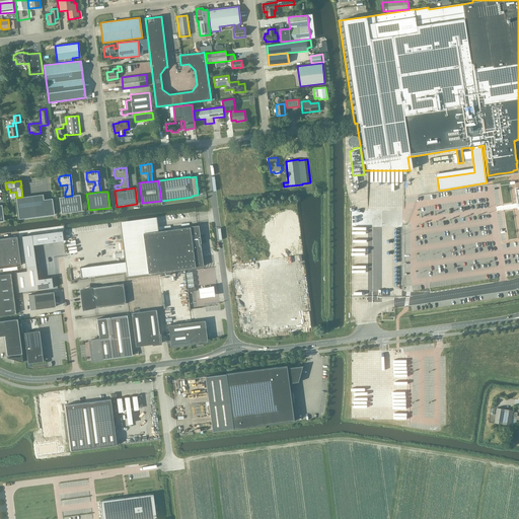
[(22,197),(16,198),(18,219),(54,215),(52,199),(44,200),(43,195),(22,197)]
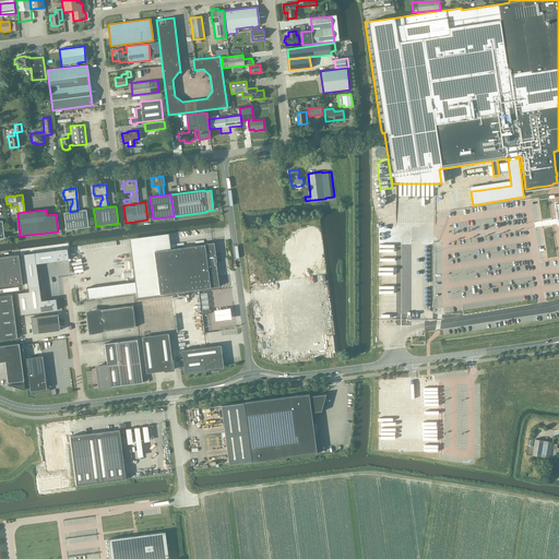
[(78,211),(70,212),(63,213),(66,230),(88,227),(86,210),(78,211)]
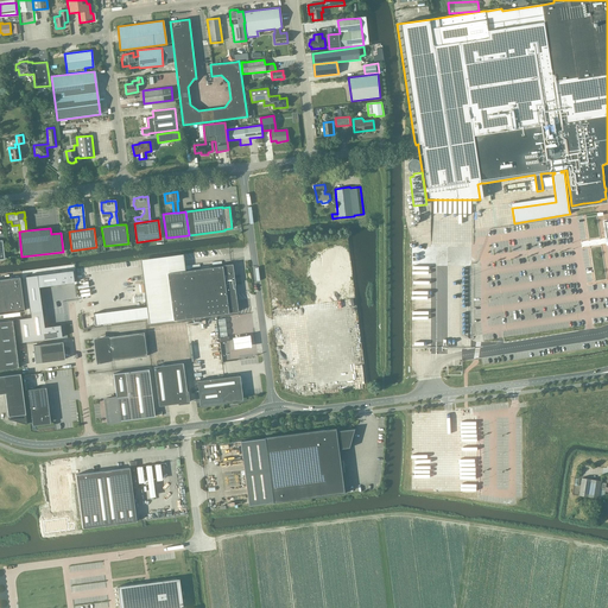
[(439,244),(451,232),(449,229),(437,241),(439,244)]
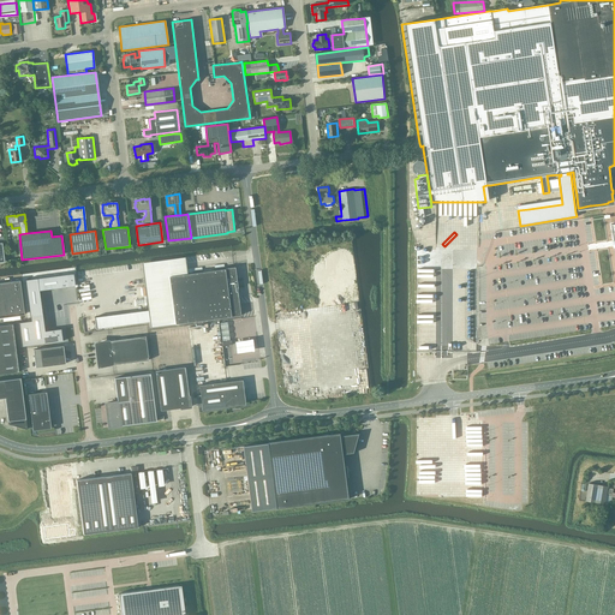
[(533,242),(535,248),(551,245),(550,239),(545,239),(545,237),(541,238),(542,240),(539,240),(539,244),(536,245),(536,240),(533,242)]
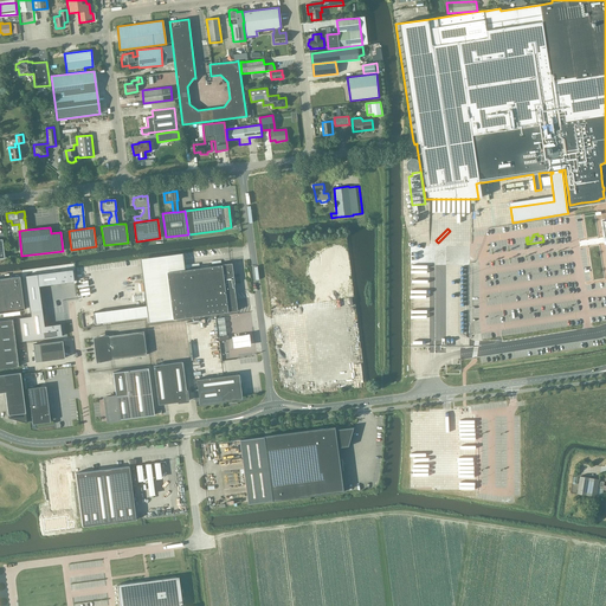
[(438,250),(450,238),(447,236),(434,247),(438,250)]
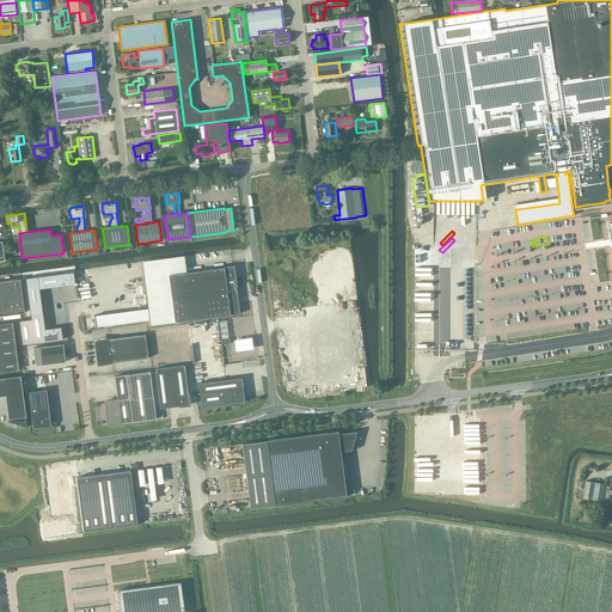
[(450,245),(439,258),(442,261),(436,267),(444,273),(453,262),(451,258),(453,256),(448,254),(453,249),(450,245)]
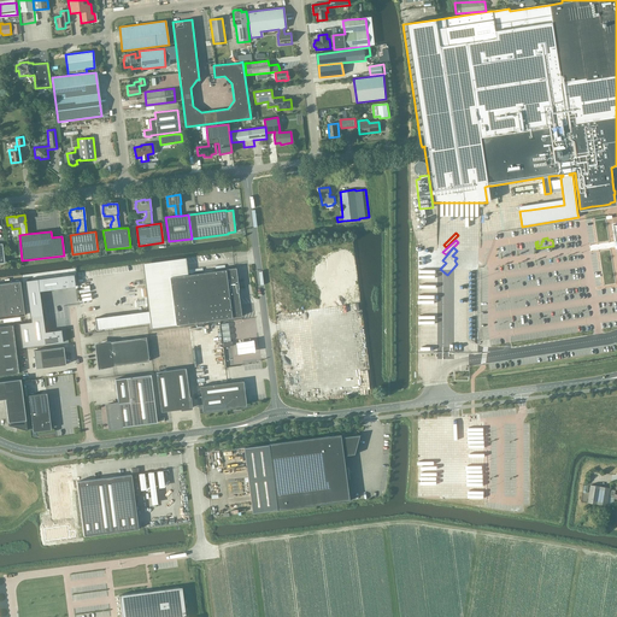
[(186,258),(142,264),(147,300),(93,307),(95,330),(150,323),(151,328),(241,317),(238,289),(239,289),(236,268),(225,269),(225,270),(188,275),(186,258)]
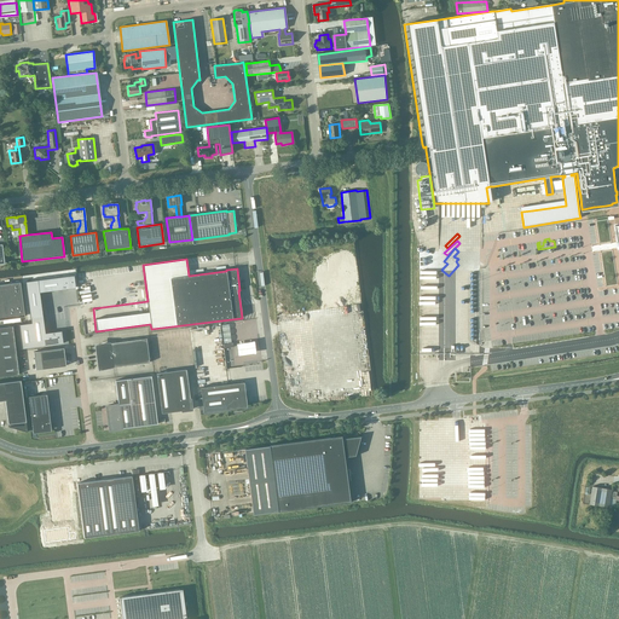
[(441,289),(453,277),(452,275),(439,287),(441,289)]
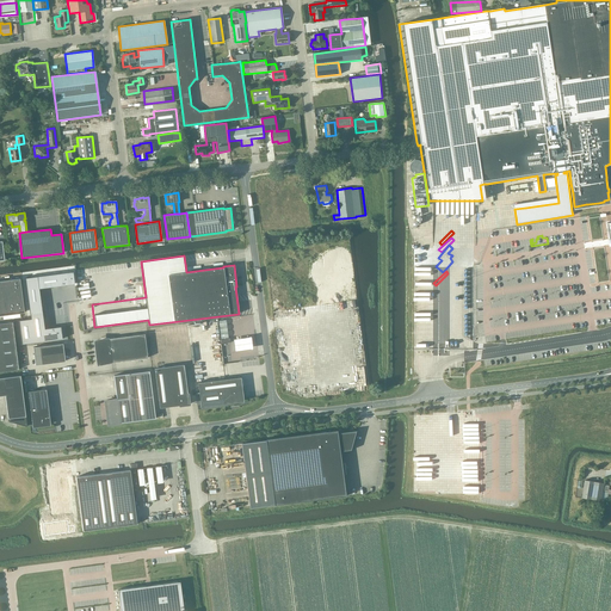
[(30,319),(18,320),(22,344),(62,339),(60,327),(44,329),(42,312),(38,289),(74,284),(73,272),(37,277),(25,278),(30,314),(30,319)]
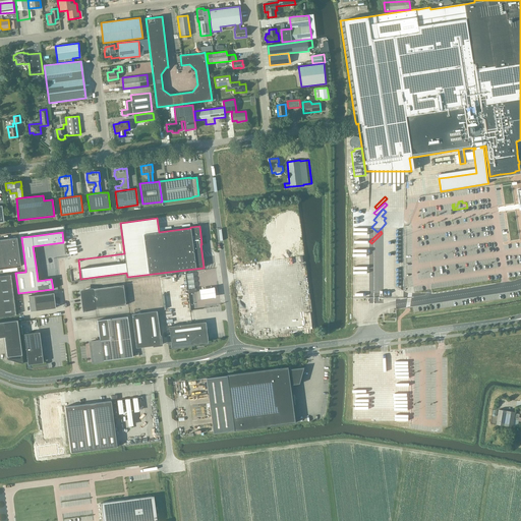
[(0,269),(20,267),(16,237),(0,239),(0,269)]
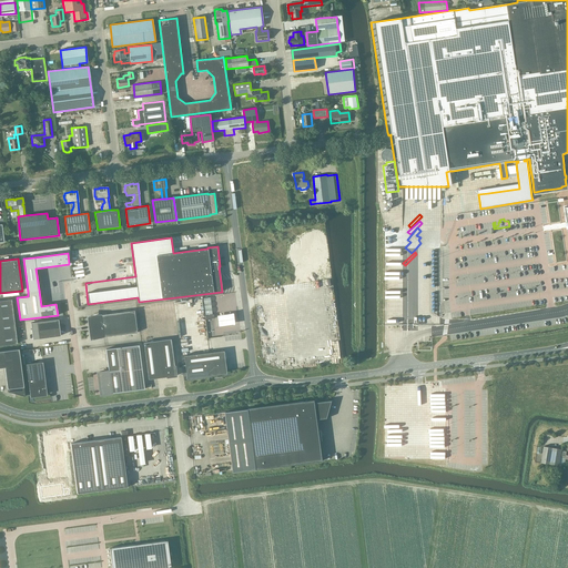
[(414,264),(415,263),(412,261),(402,272),(407,277),(417,266),(414,264)]
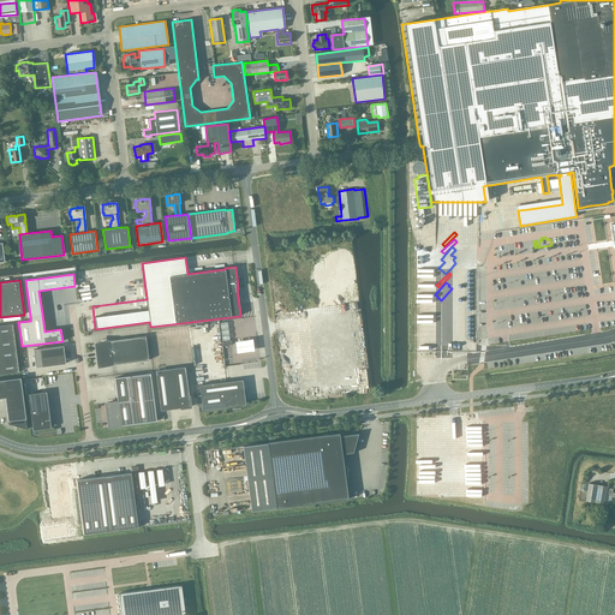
[(0,326),(0,374),(18,371),(12,324),(0,326)]
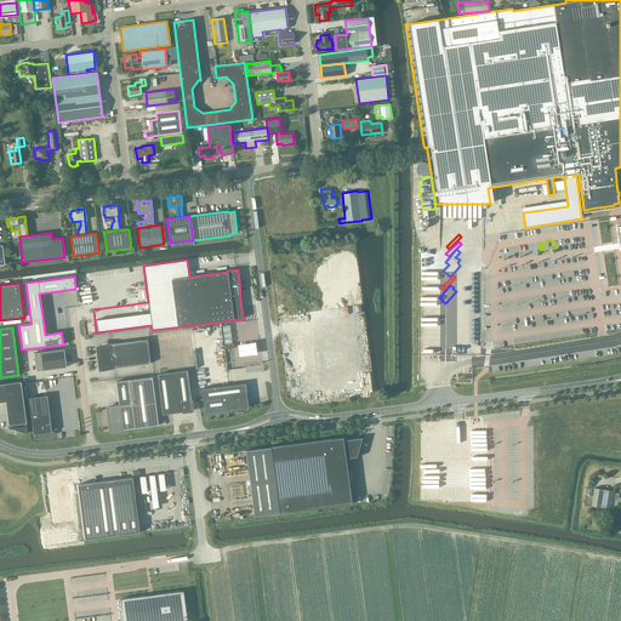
[(149,364),(147,340),(104,345),(103,346),(102,346),(101,347),(100,348),(100,349),(100,351),(100,352),(102,370),(149,364)]
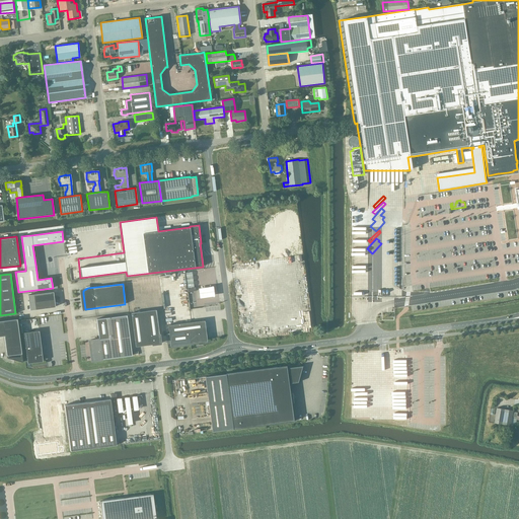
[(214,287),(198,289),(199,300),(215,298),(214,287)]
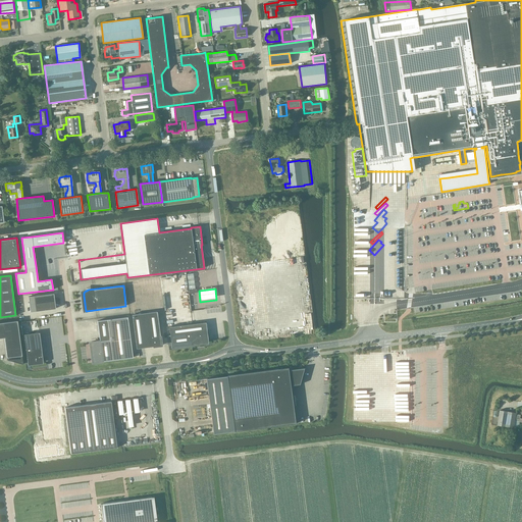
[(33,297),(29,297),(31,312),(35,311),(55,309),(53,294),(33,297)]
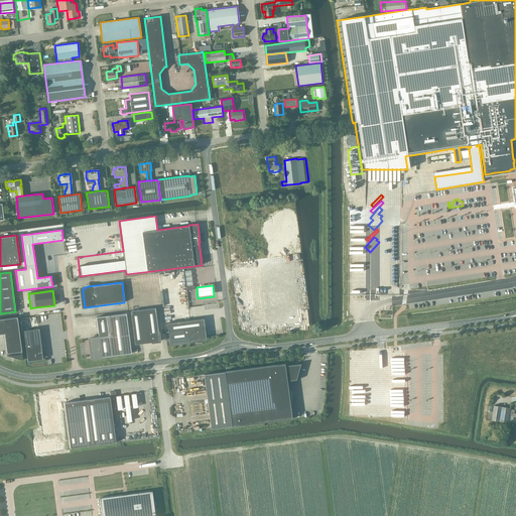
[(135,345),(159,342),(155,308),(130,311),(135,345)]
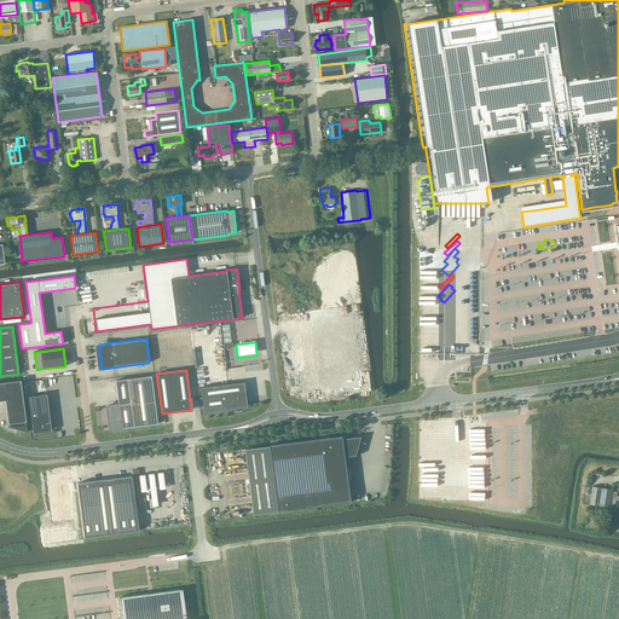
[(106,406),(109,431),(157,424),(151,376),(127,380),(115,381),(119,405),(106,406)]
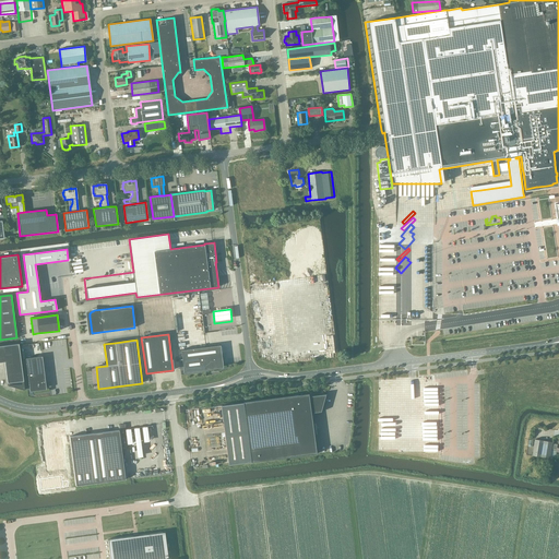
[(0,345),(0,361),(4,361),(8,385),(24,390),(19,344),(0,345)]
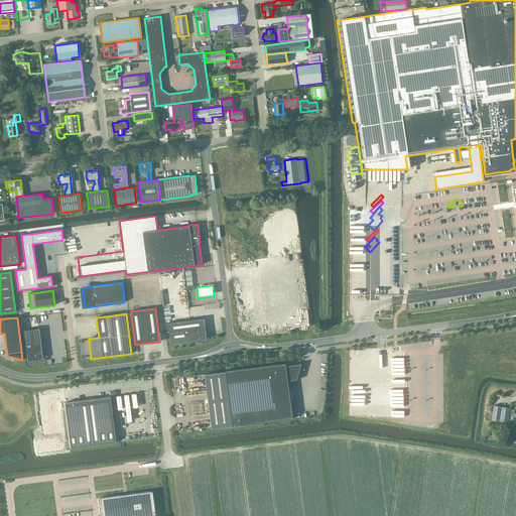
[(189,341),(205,339),(204,329),(205,329),(203,318),(167,324),(169,345),(189,342),(189,341)]
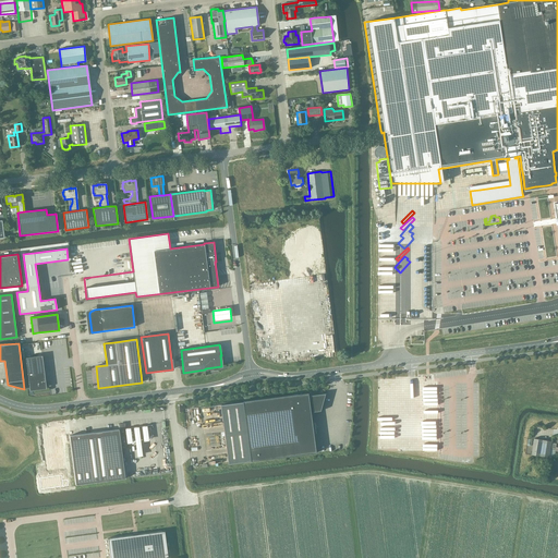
[(26,360),(31,392),(35,392),(35,391),(46,390),(45,386),(46,386),(43,358),(26,360)]
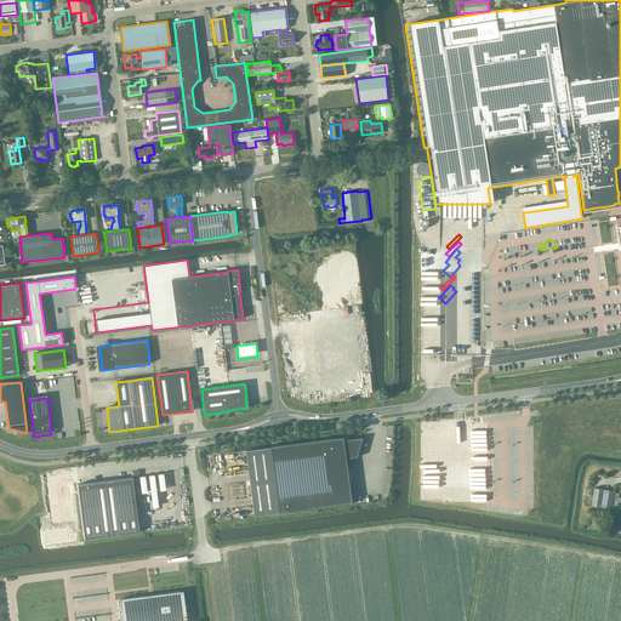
[(272,448),(246,450),(250,477),(254,501),(255,516),(280,513),(353,503),(347,460),(347,459),(358,457),(360,445),(363,438),(357,439),(332,442),(332,439),(272,446),(272,448)]
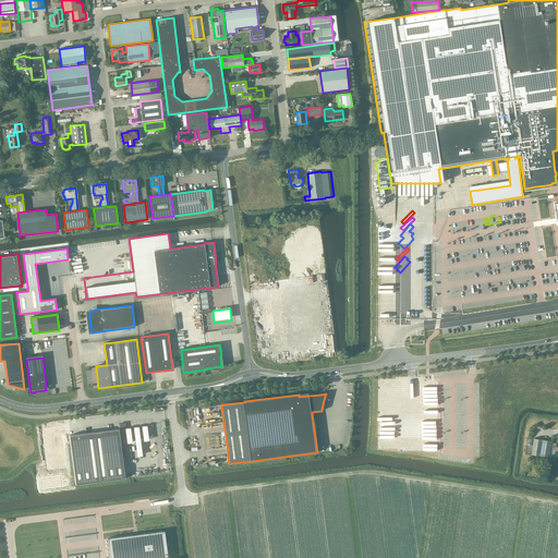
[(58,425),(40,428),(44,456),(46,456),(48,471),(65,469),(60,431),(58,431),(58,425)]
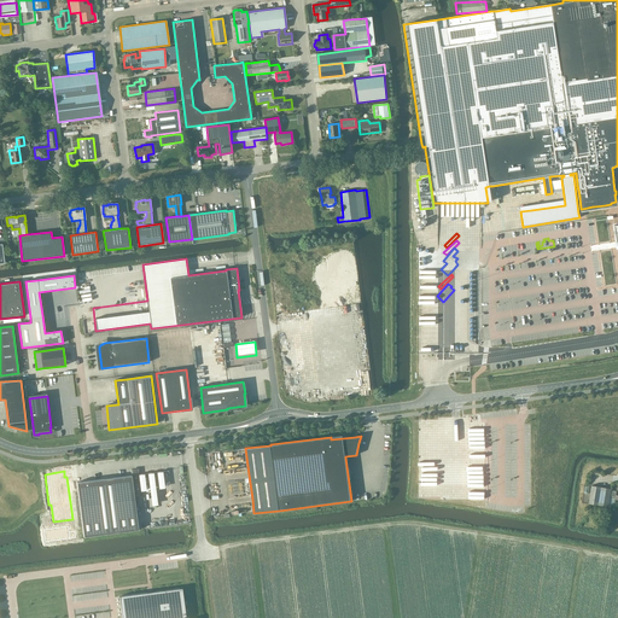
[(139,530),(139,529),(132,476),(77,483),(83,537),(139,530)]
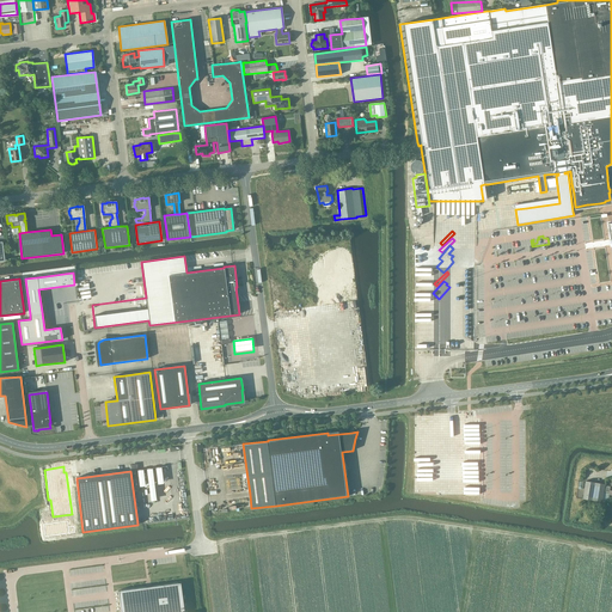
[(605,484),(598,483),(586,481),(583,499),(603,502),(604,489),(610,490),(610,495),(611,494),(611,482),(611,485),(611,487),(605,485),(605,484)]
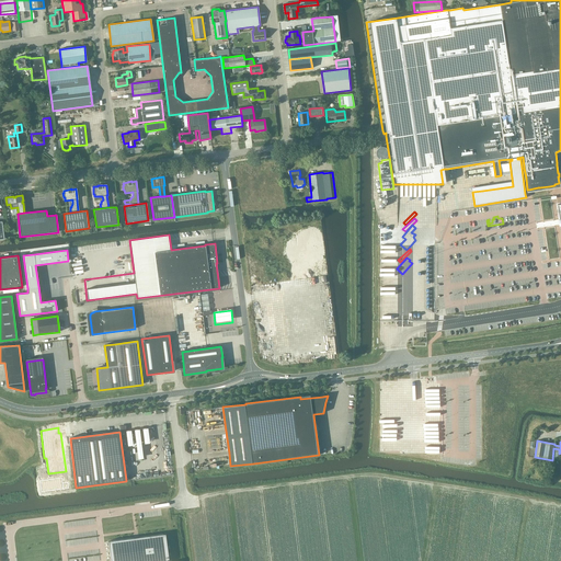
[(68,478),(39,481),(42,492),(69,489),(68,478)]
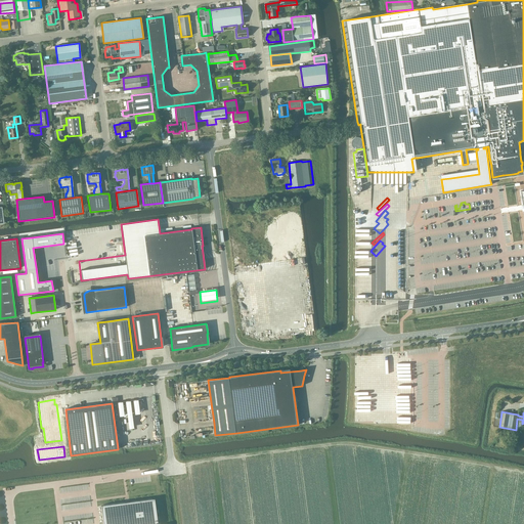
[(157,523),(155,498),(130,503),(129,501),(129,503),(125,503),(101,506),(102,523),(157,523)]
